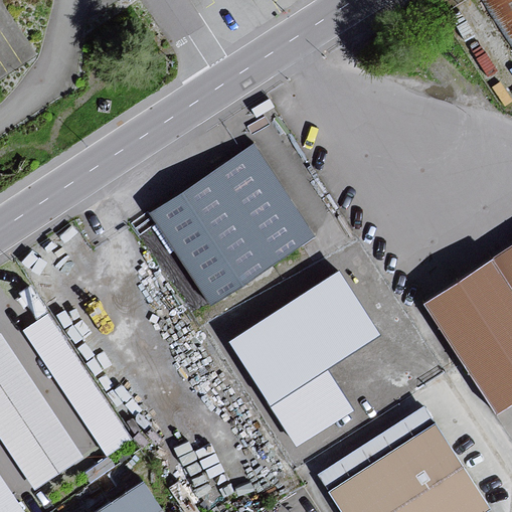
[(511,0),(484,0),(511,42),(511,0)]
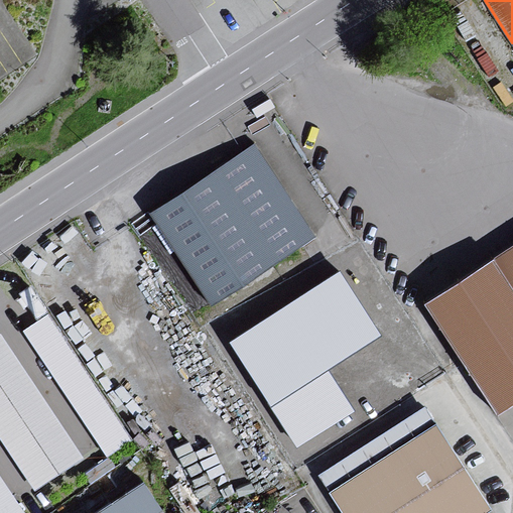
[(486,75),(510,58),(491,28),(467,44),(486,75)]
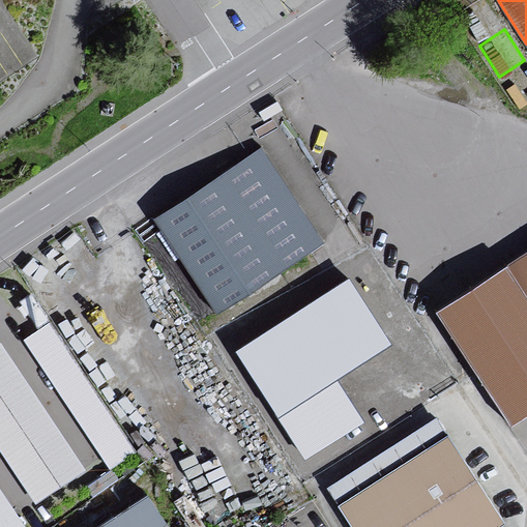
[(262,148),(154,217),(217,314),(324,244),(262,148)]
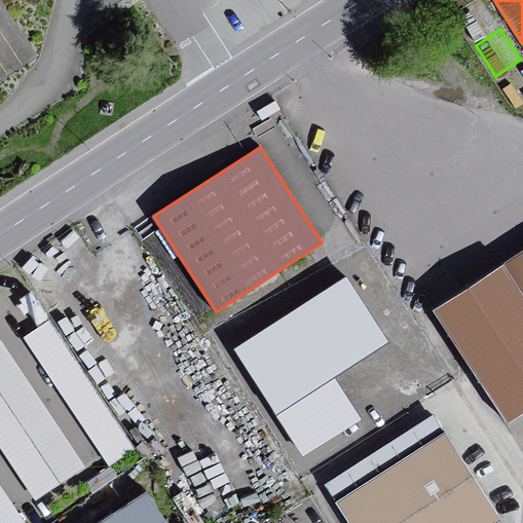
[(522,252),(423,314),(494,427),(522,409),(522,252)]
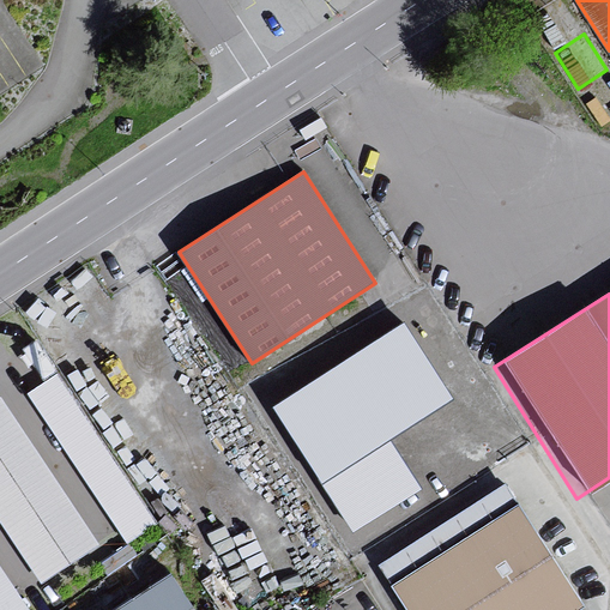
[(408,325),(321,374),(339,406),(357,396),(363,405),(393,388),(402,404),(441,381),(408,325)]
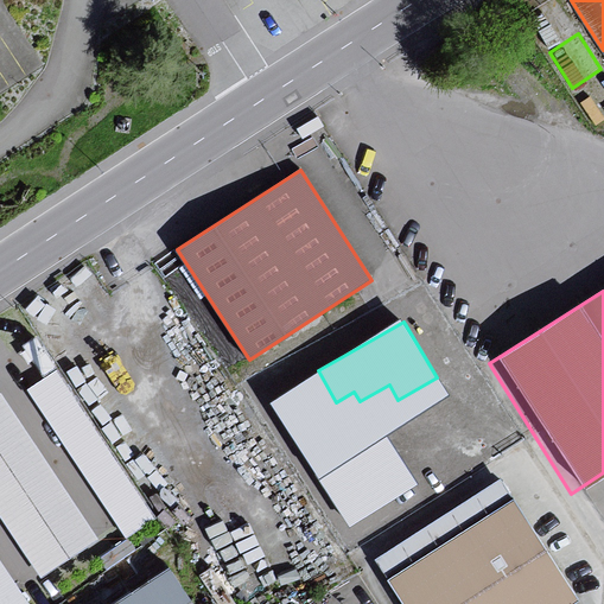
[(43,380),(27,389),(125,539),(154,519),(36,338),(21,347),(43,380)]
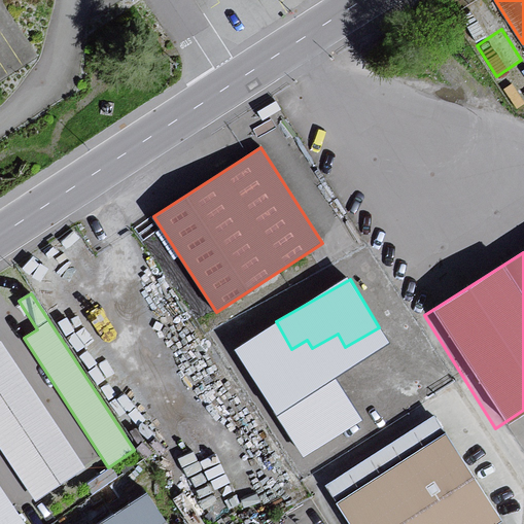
[(1,341),(0,341),(0,449),(35,501),(84,468),(1,341)]
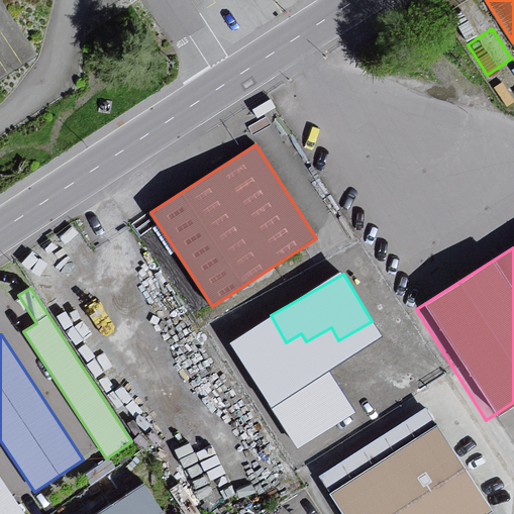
[(423,428),(318,496),(329,513),(478,513),(423,428)]
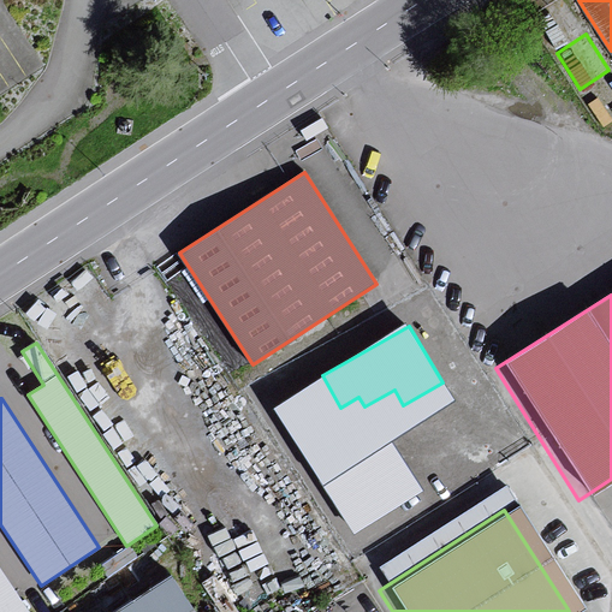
[(28,611),(0,569),(0,611),(28,611)]
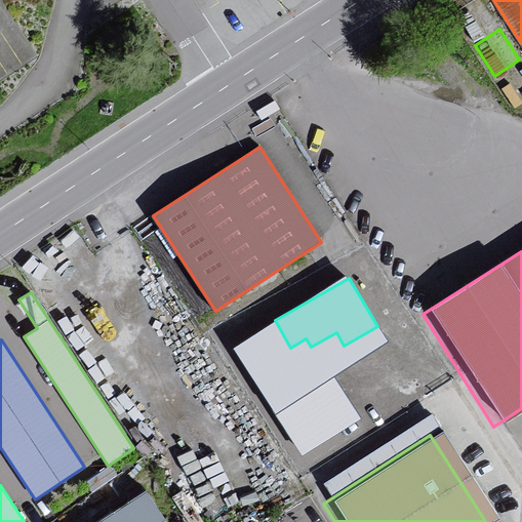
[(154,521),(135,494),(94,521),(154,521)]
